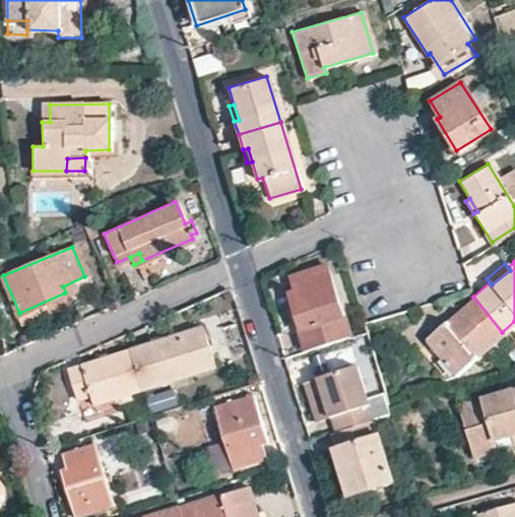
[(345,335),(339,318),(324,265),(287,275),(293,289),(285,293),(303,349),(345,335)]
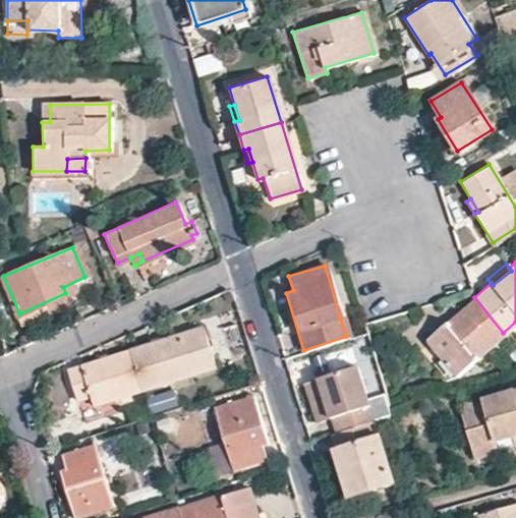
[(503,333),(474,297),(423,339),(425,341),(442,360),(454,373),(503,333)]
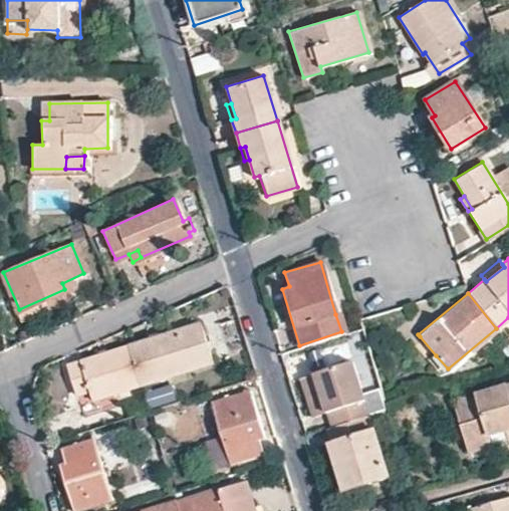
[(124,344),(137,382),(209,359),(197,321),(124,344)]
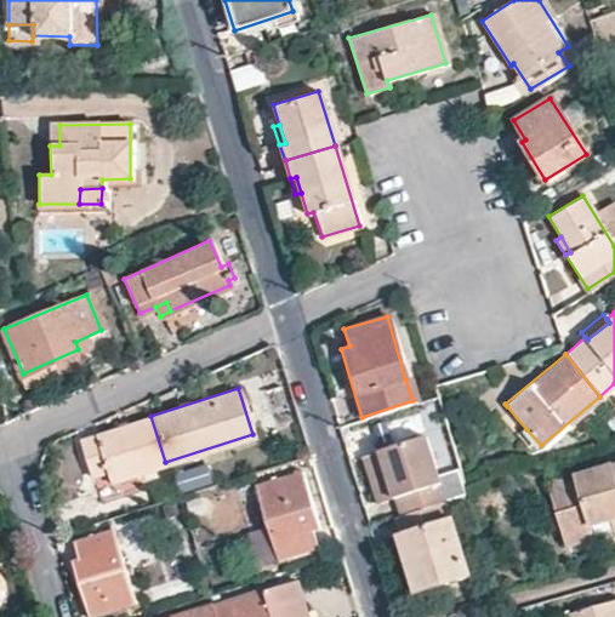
[(507,406),(500,413),(519,435),(527,429),(507,406)]
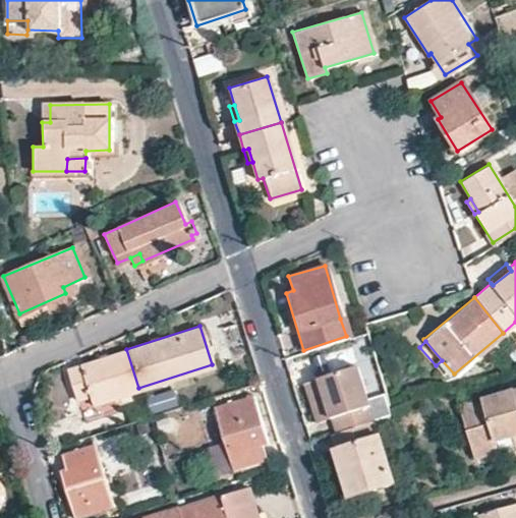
[(87,394),(89,402),(138,388),(126,349),(64,368),(73,397),(87,394)]
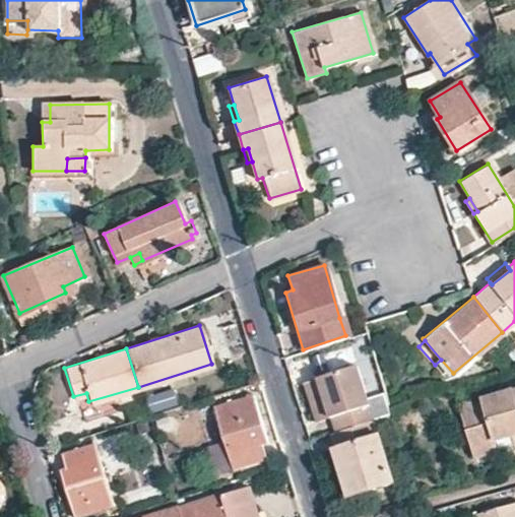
[(370,418),(366,403),(353,364),(315,375),(326,416),(328,416),(333,430),(370,418)]
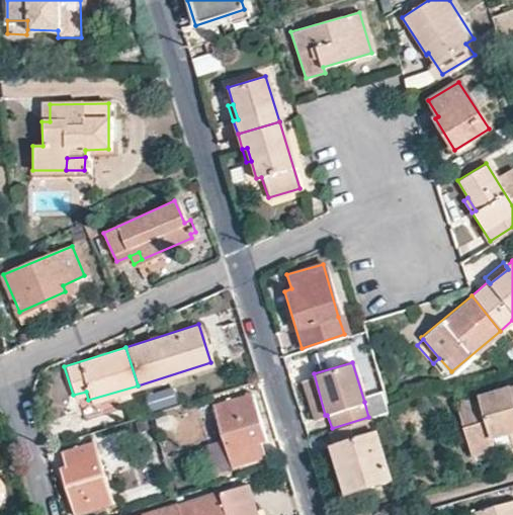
[(314,373),(301,377),(313,419),(325,415),(314,373)]
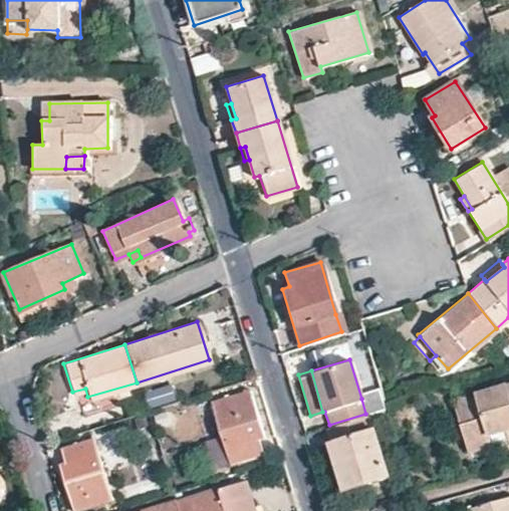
[(508,375),(448,395),(459,434),(462,444),(485,437),(482,428),(501,423),(508,421),(508,375)]
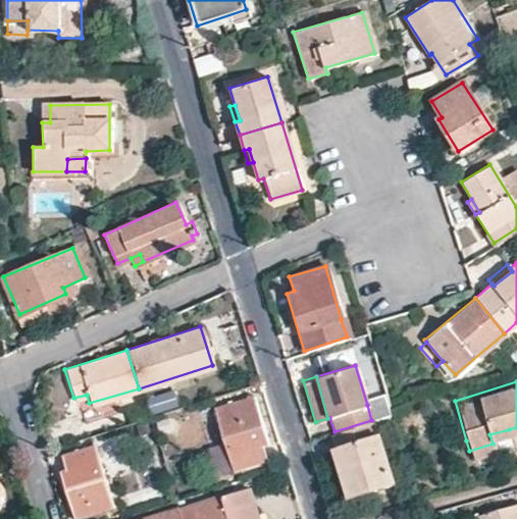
[(251,394),(211,406),(230,468),(263,459),(259,445),(257,437),(264,435),(251,394)]
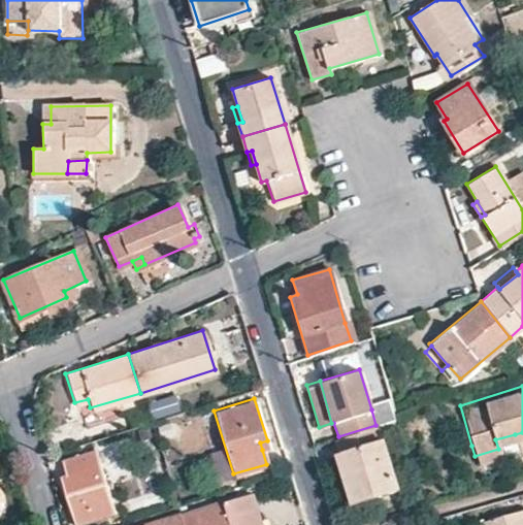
[(371,409),(376,425),(394,419),(391,408),(390,404),(371,409)]
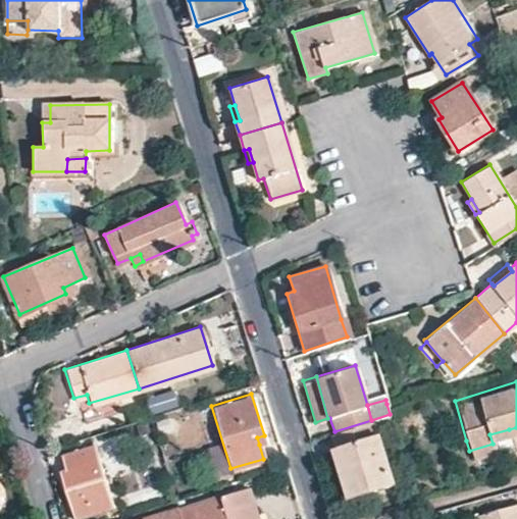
[(124,408),(127,417),(143,413),(140,403),(124,408)]
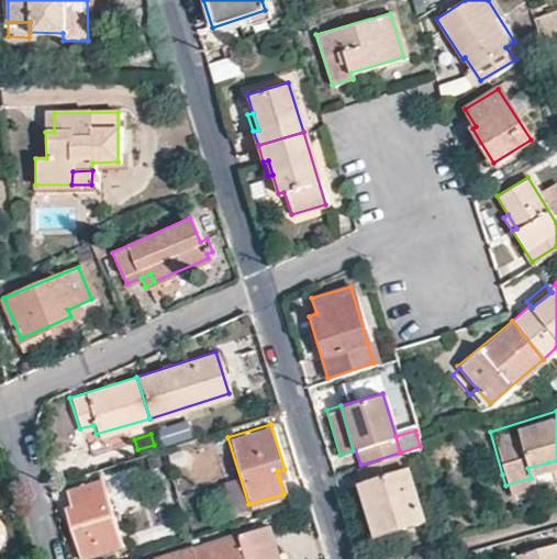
[(422,521),(413,491),(405,492),(400,471),(404,470),(400,453),(360,465),(354,467),(359,483),(356,483),(374,535),(422,521)]
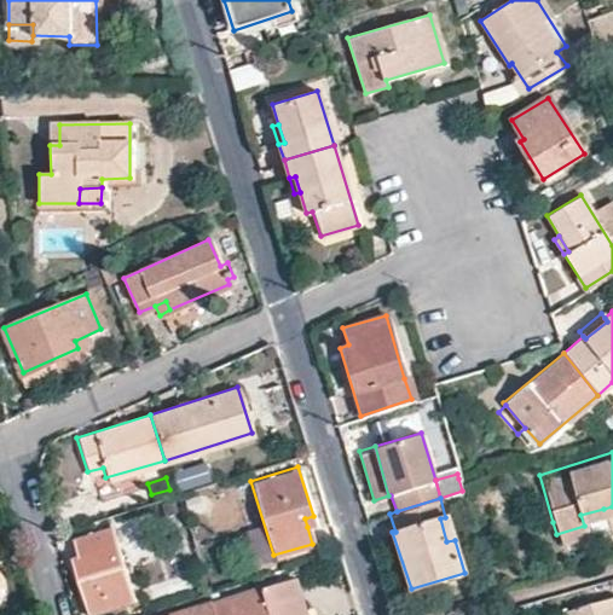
[(307,527),(314,526),(313,516),(305,518),(307,527)]
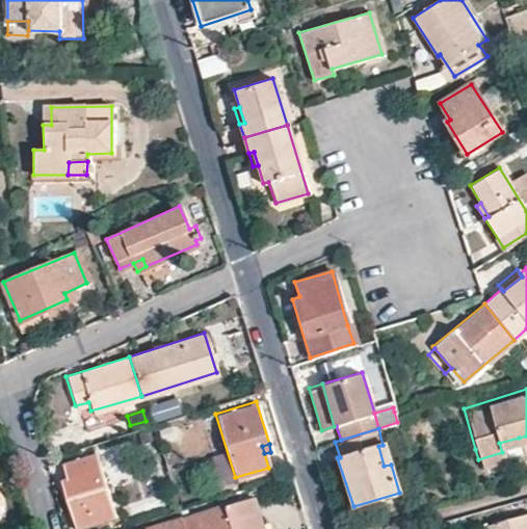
[(383,445),(378,446),(384,466),(391,465),(385,444),(383,445)]
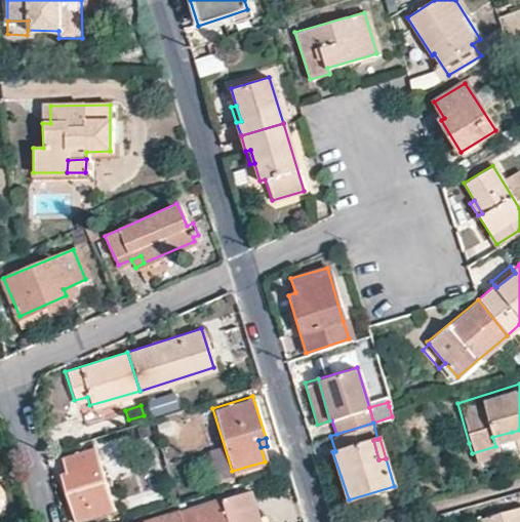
[(72,520),(111,508),(91,446),(58,455),(63,471),(65,477),(58,479),(72,520)]
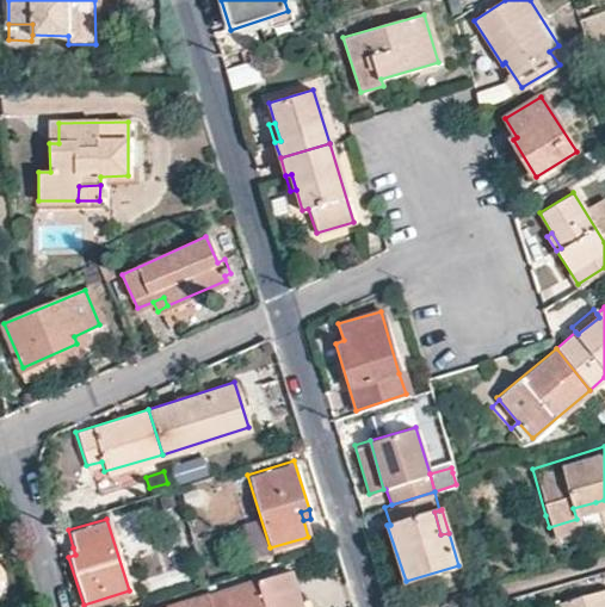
[(205,594),(209,606),(294,606),(289,589),(294,587),(288,569),(205,594)]
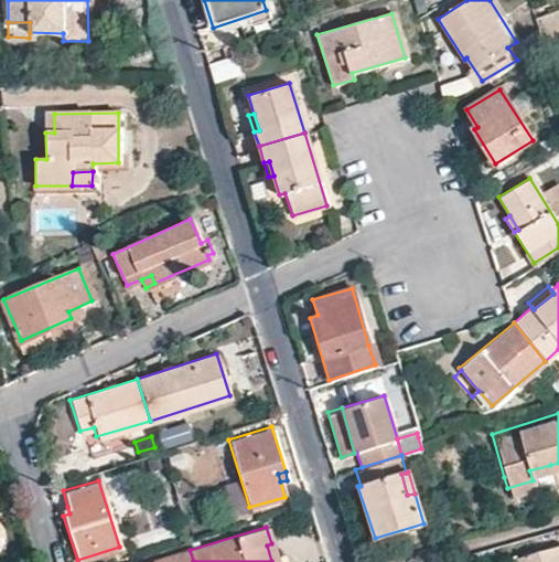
[(558,561),(558,544),(557,538),(508,553),(511,561),(558,561)]
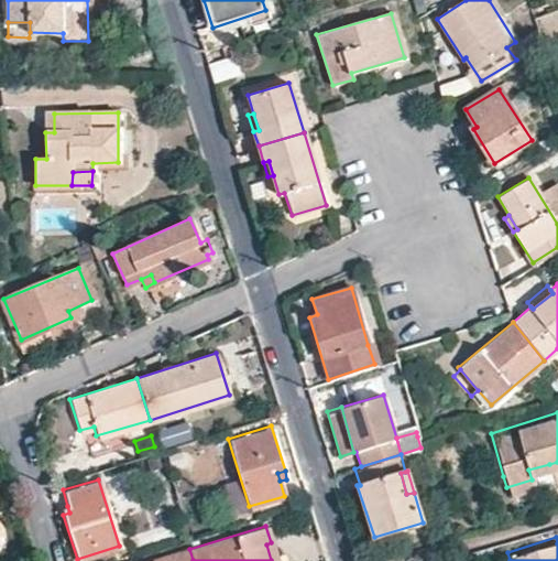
[(193,560),(189,549),(151,560),(193,560)]
